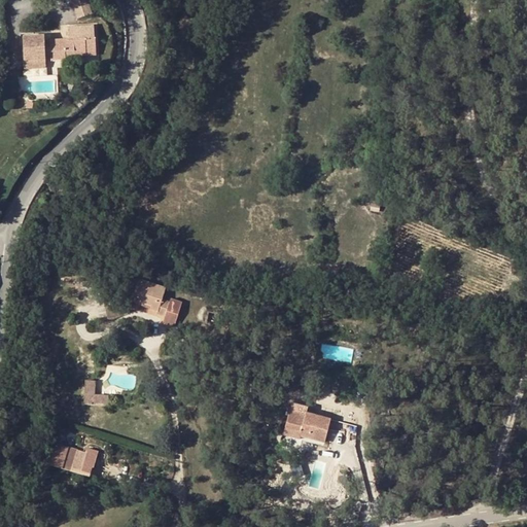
[(72,0),(67,2),(76,26),(89,22),(80,0),(72,0)]
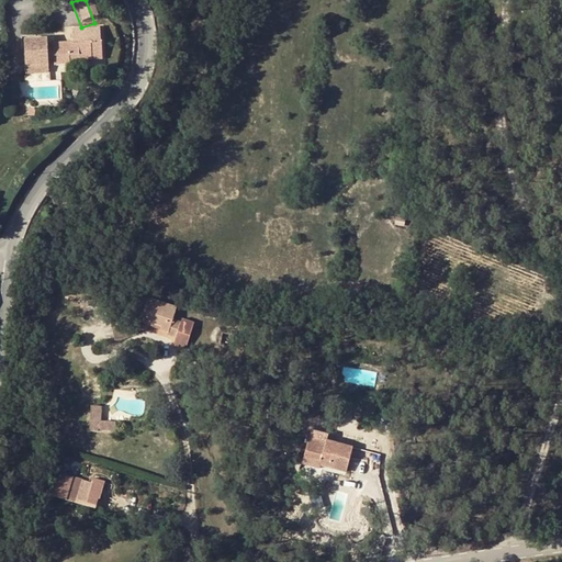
[(88,51),(97,49),(97,35),(70,36),(70,49),(51,51),(51,43),(31,44),(33,78),(52,77),(52,70),(66,70),(65,62),(76,62),(77,66),(89,65),(88,51)]
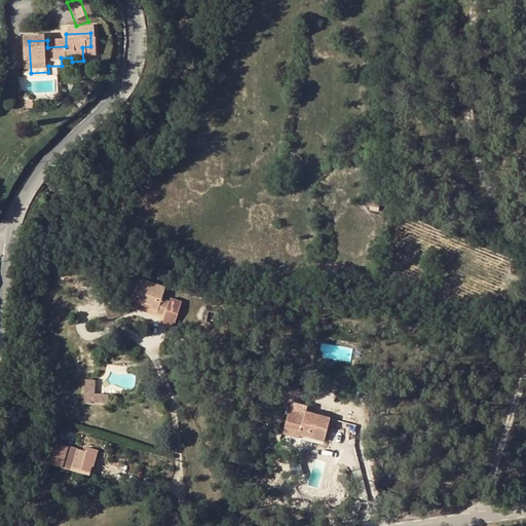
[(82,47),(83,61),(91,61),(90,46),(82,47)]
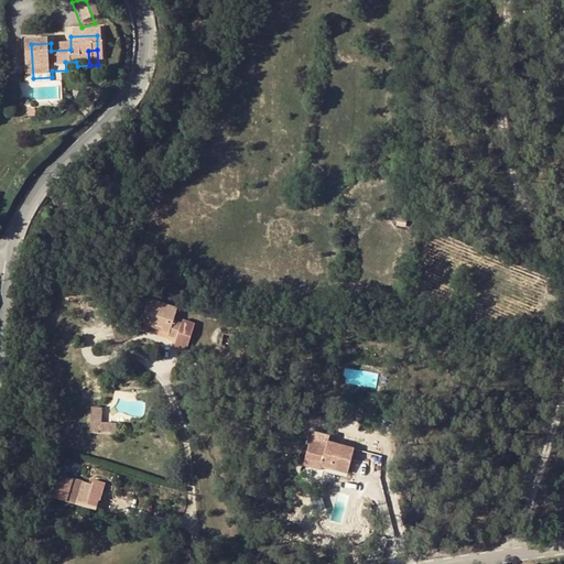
[(148,299),(141,321),(162,328),(161,331),(169,334),(169,337),(176,339),(174,346),(186,350),(195,324),(183,320),(182,323),(174,321),(177,308),(148,299)]
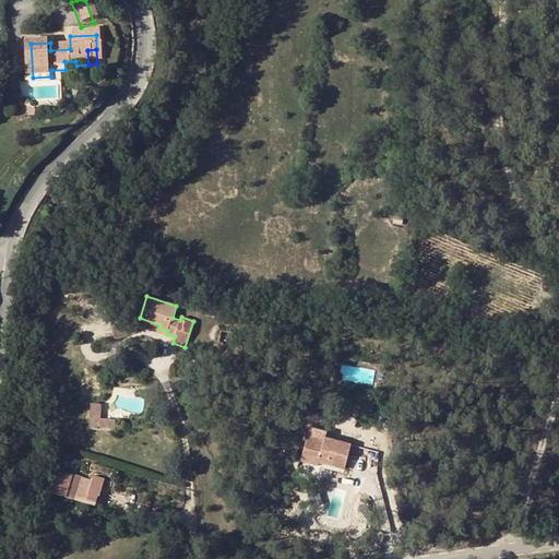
[(161,325),(140,318),(137,326),(146,330),(147,324),(159,328),(161,325)]
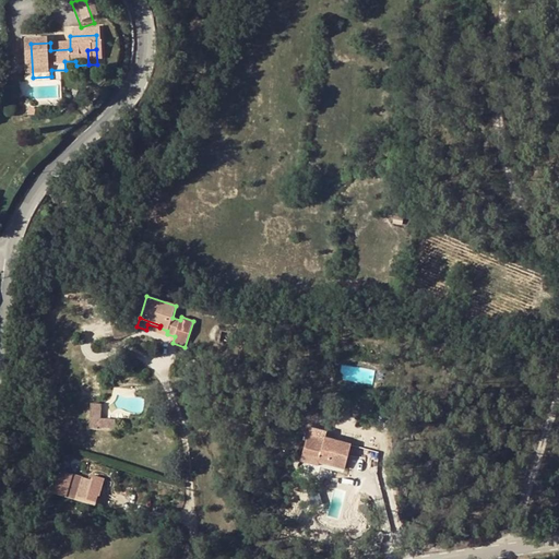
[(91,403),(88,429),(100,429),(102,418),(102,404),(91,403)]
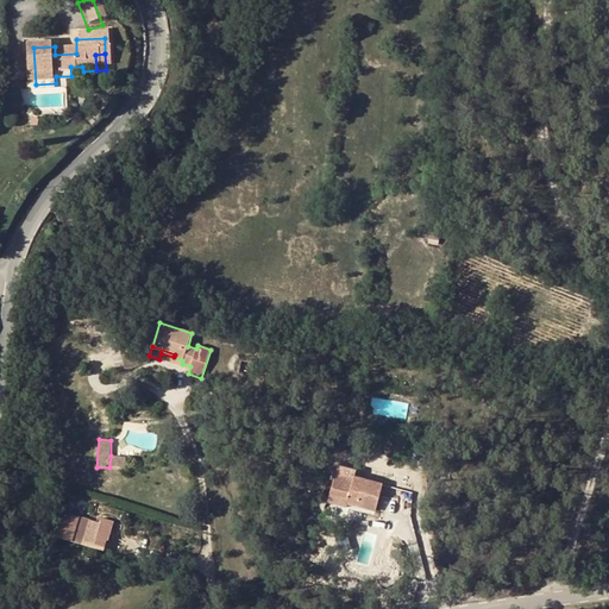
[(111,456),(110,468),(125,470),(126,457),(111,456)]
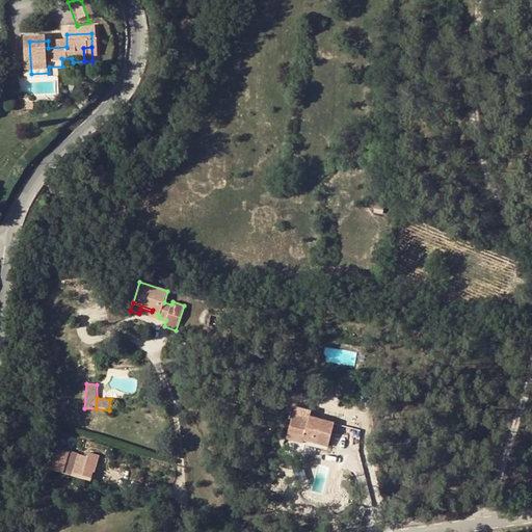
[(323,408),(307,402),(297,427),(314,433),(313,437),(336,446),(343,424),(321,416),(323,408)]
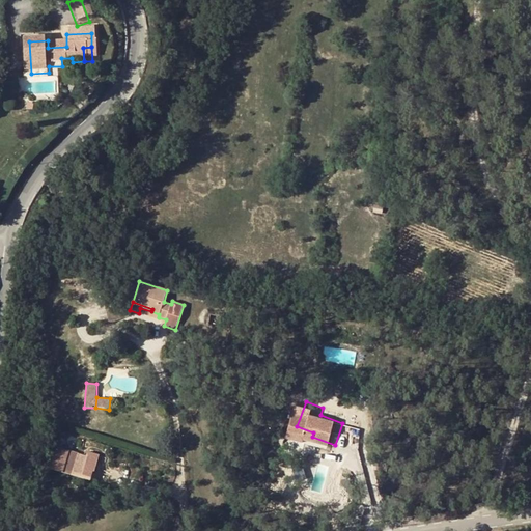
[(295,435),(310,441),(312,437),(313,432),(297,426),(295,435)]
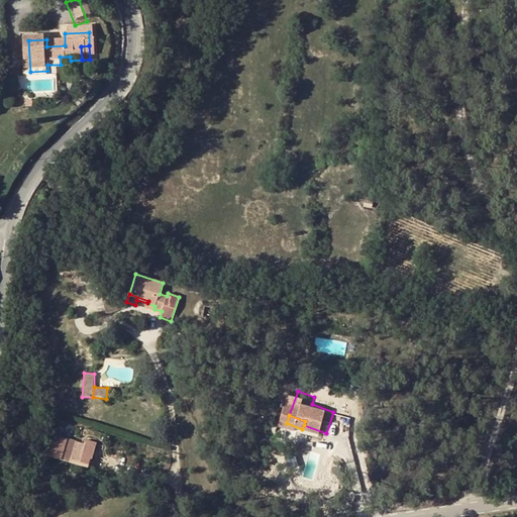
[(50,442),(46,455),(61,459),(64,449),(65,447),(50,442)]
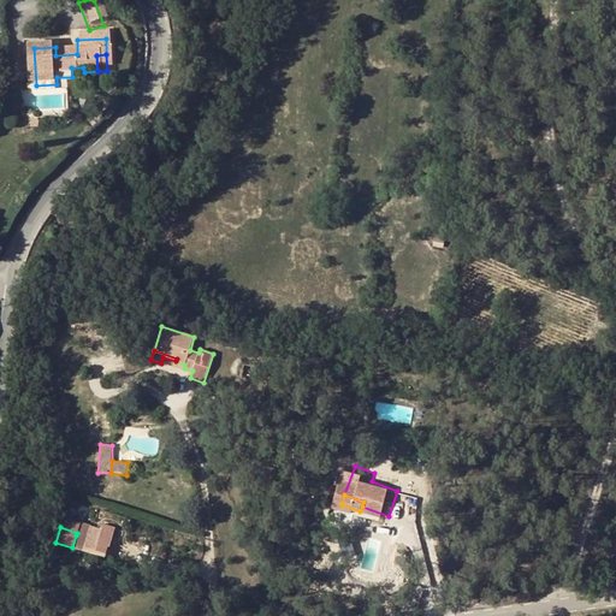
[(76,535),(72,548),(105,558),(108,546),(76,535)]
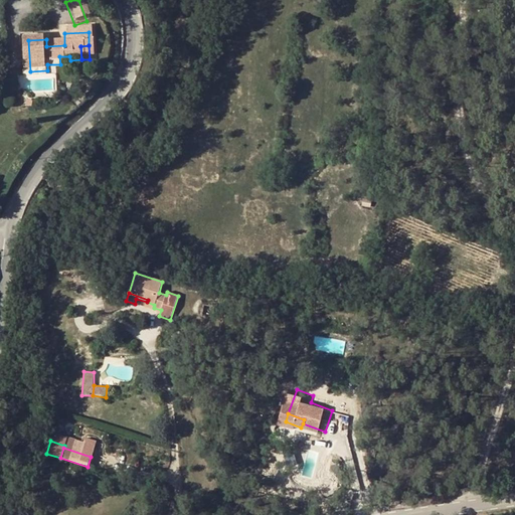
All buildings are outlined.
